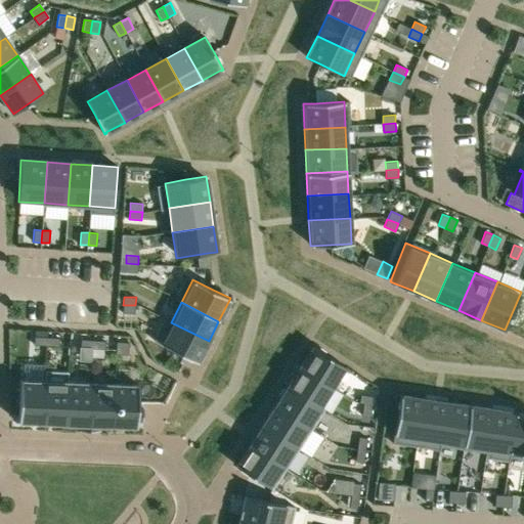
[(123,305),(123,313),(135,313),(135,305),(123,305)]
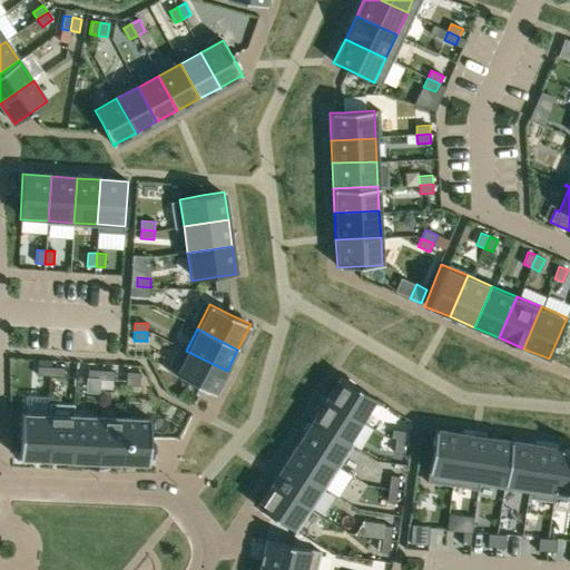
[(186,351),(175,375),(204,389),(215,394),(227,371),(186,351)]
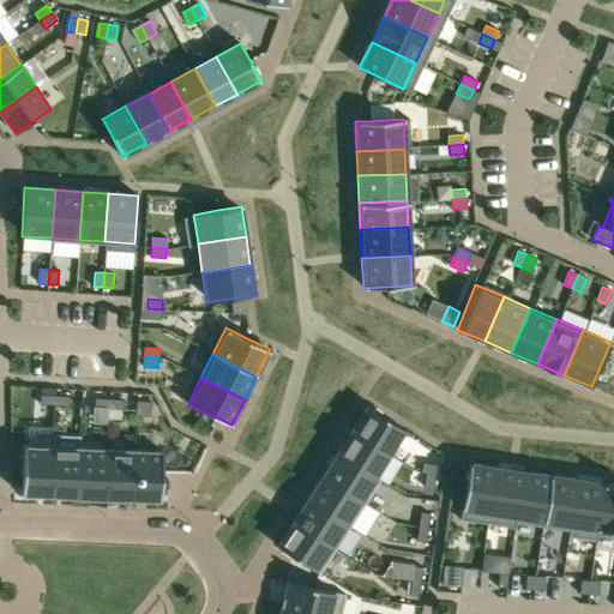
[(40,395),(38,405),(54,407),(54,396),(40,395)]
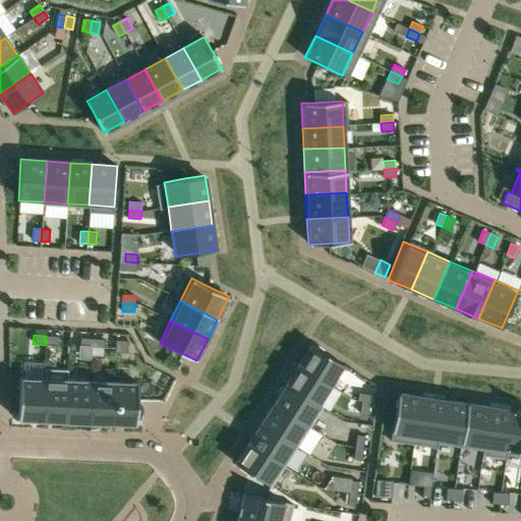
[(46,336),(46,345),(58,345),(58,336),(46,336)]
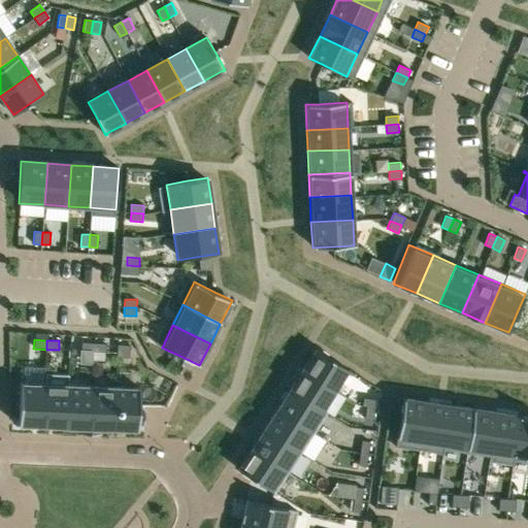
[(81,342),(81,350),(94,351),(95,343),(81,342)]
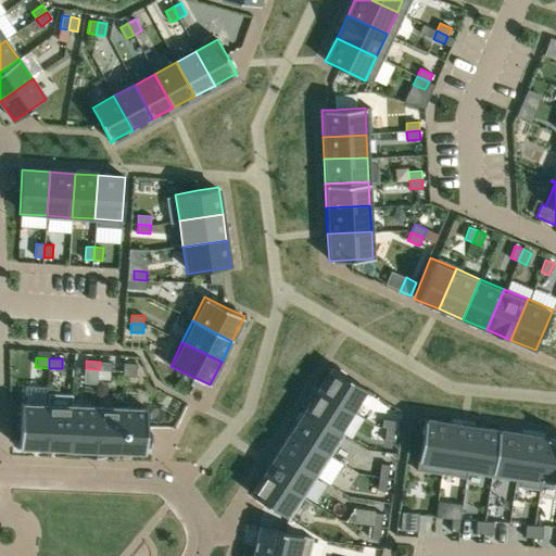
[(124,363),(123,376),(136,377),(137,364),(124,363)]
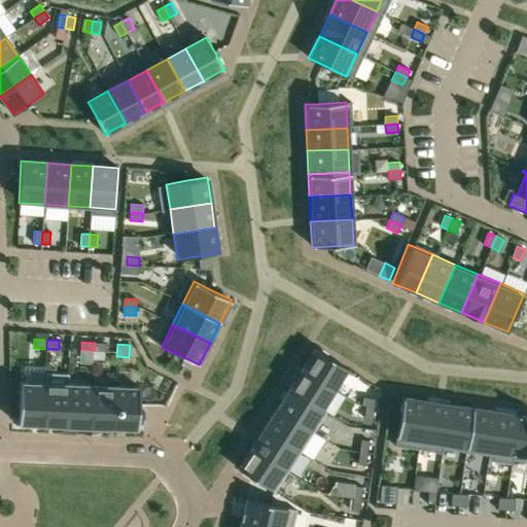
[(314,348),(301,370),(334,391),(348,370),(314,348)]
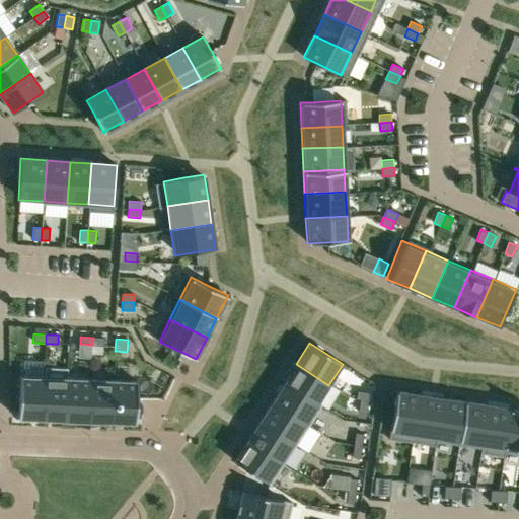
[(296,364),(283,384),(319,406),(321,404),(318,403),(328,385),(296,364)]
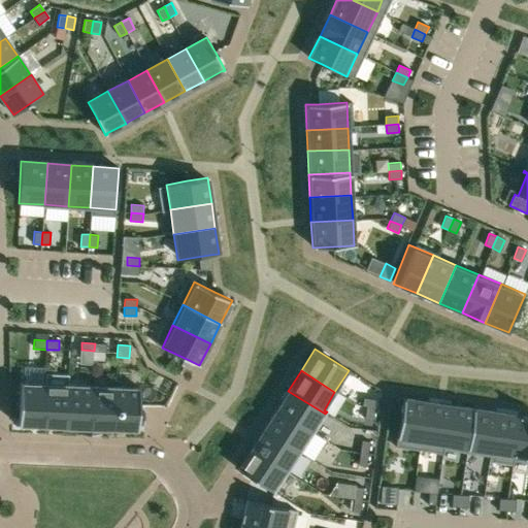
[(20,384),(18,425),(43,426),(45,385),(20,384)]
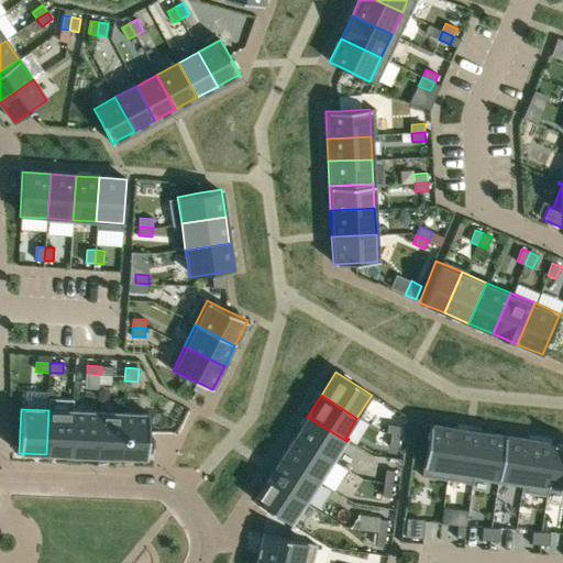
[(48,410),(46,454),(73,455),(75,411),(48,410)]
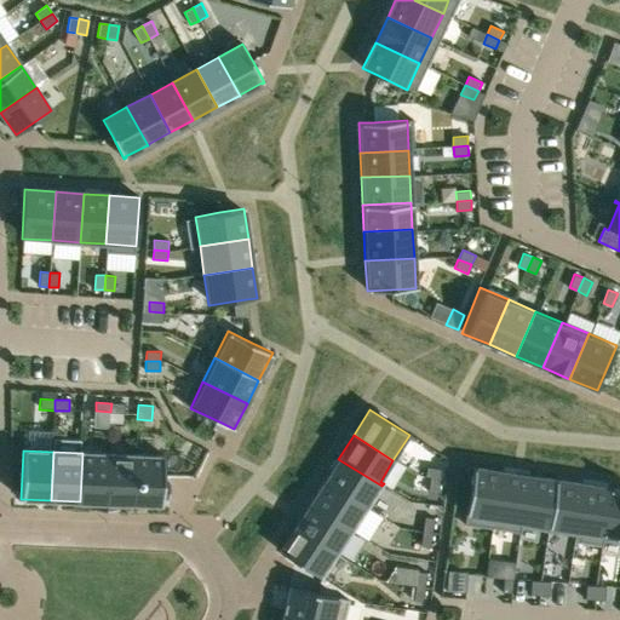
[(82,453),(80,501),(108,503),(109,454),(82,453)]
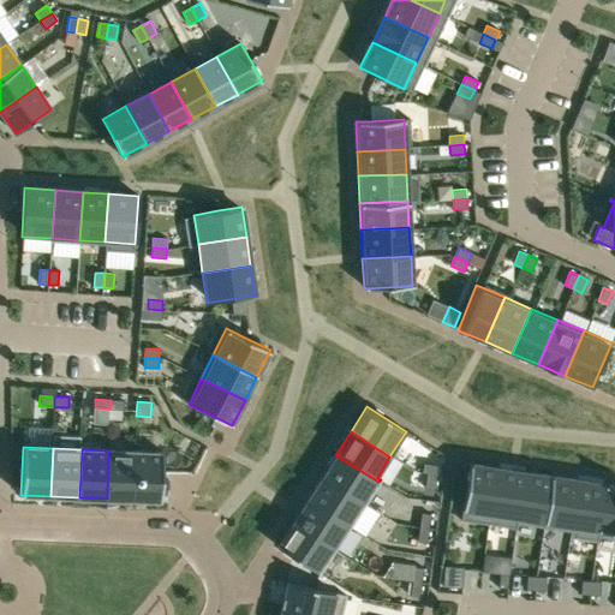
[(108,451),(107,499),(132,500),(135,452),(108,451)]
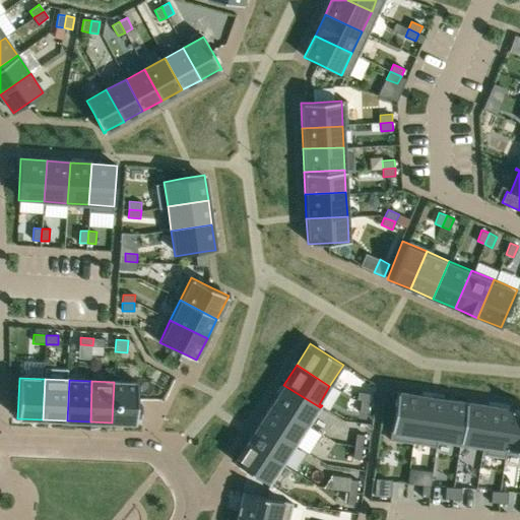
[(114,382),(112,423),(136,424),(138,403),(138,383),(114,382)]
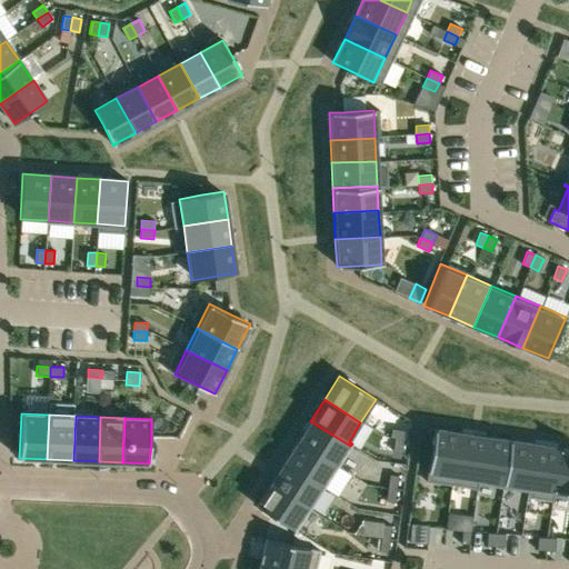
[(310,421),(298,441),(338,467),(350,446),(310,421)]
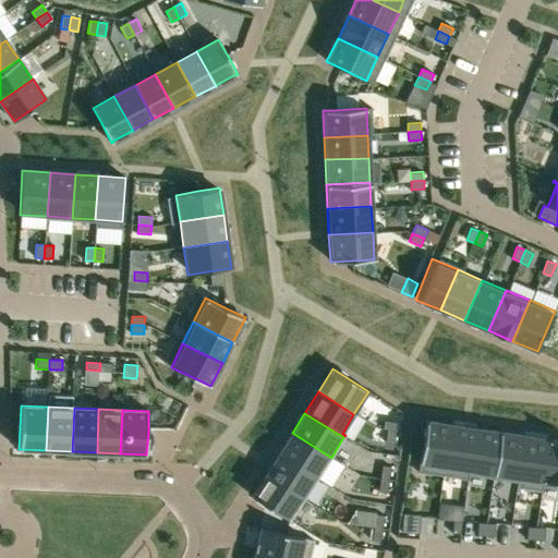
[(426,420),(420,463),(446,468),(452,424),(426,420)]
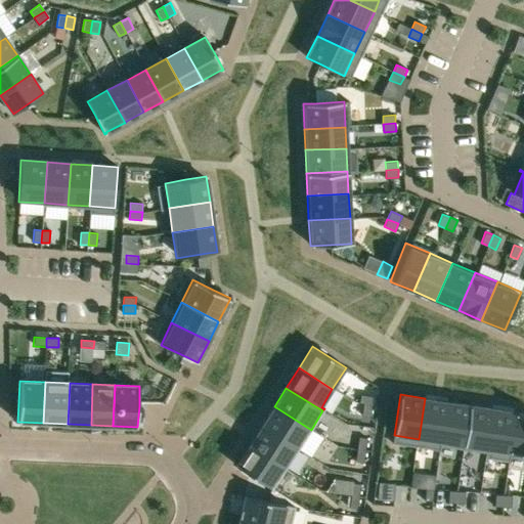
[(425,398),(419,439),(442,443),(448,402),(425,398)]
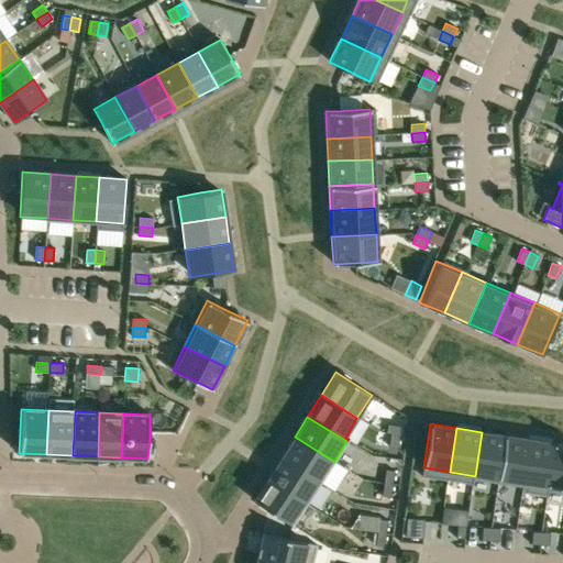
[(392,432),(390,445),(397,446),(399,433),(392,432)]
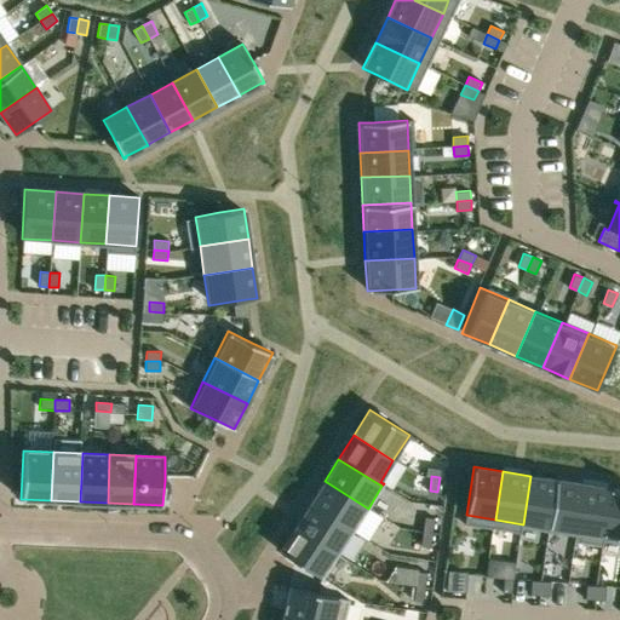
[(530,476),(523,524),(549,528),(556,480),(530,476)]
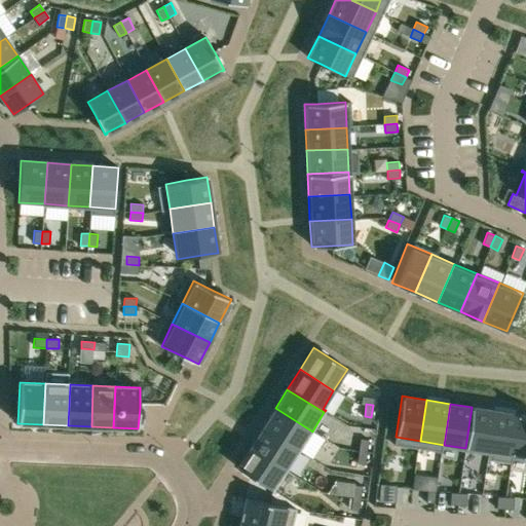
[(472,407),(465,448),(489,451),(495,410),(472,407)]
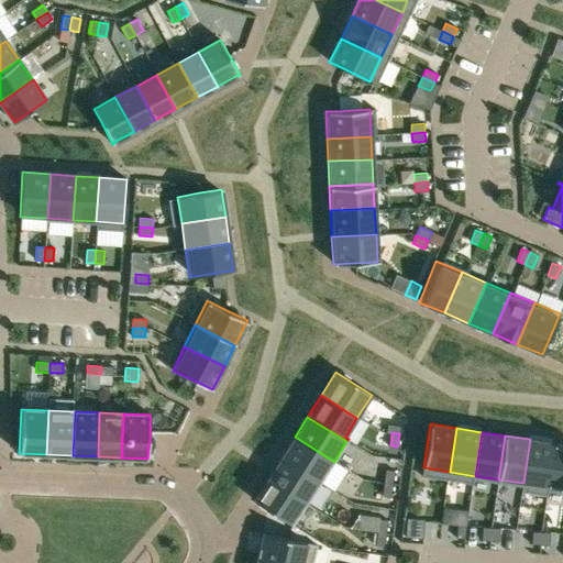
[(295,437),(280,457),(320,483),(334,462),(295,437)]
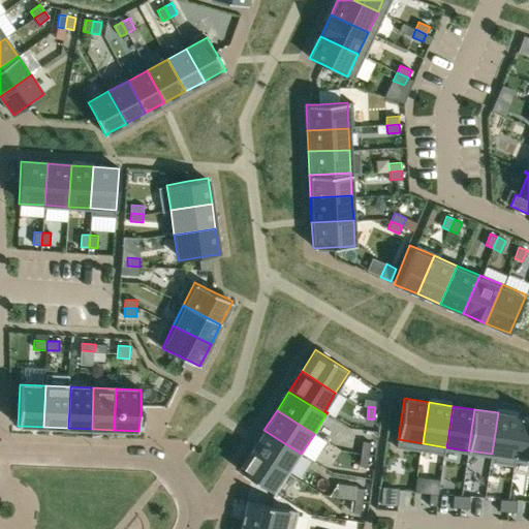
[(498,412),(492,454),(515,458),(521,416),(498,412)]
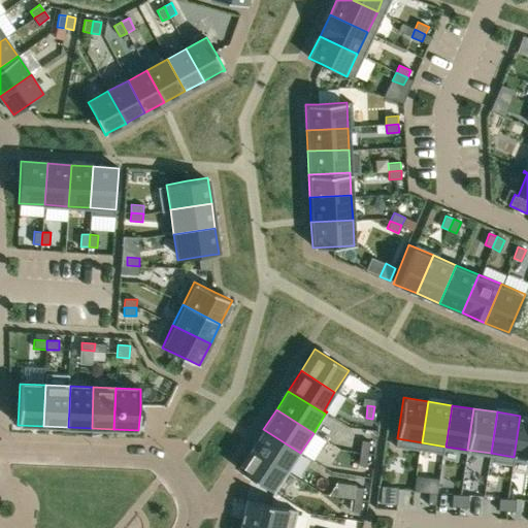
[(527,417),(520,416),(514,457),(517,457),(527,458),(527,417)]
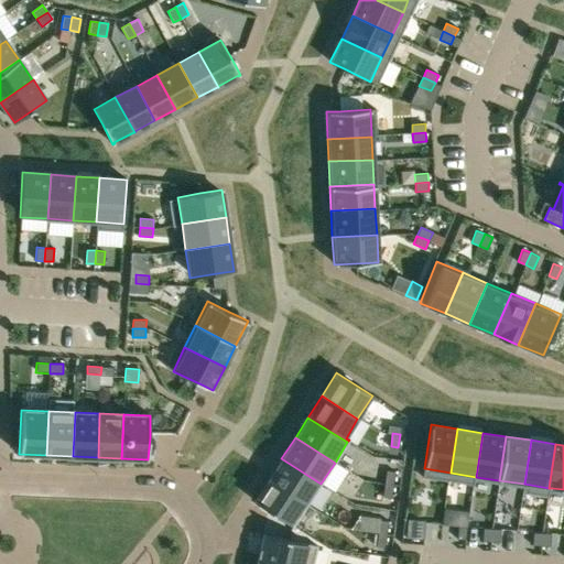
[(281,458),(269,478),(308,503),(321,484),(281,458)]
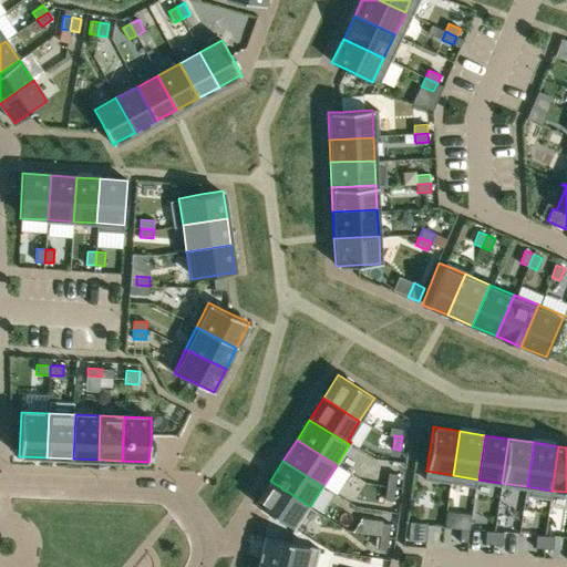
[(389,473),(388,486),(395,487),(397,474),(389,473)]
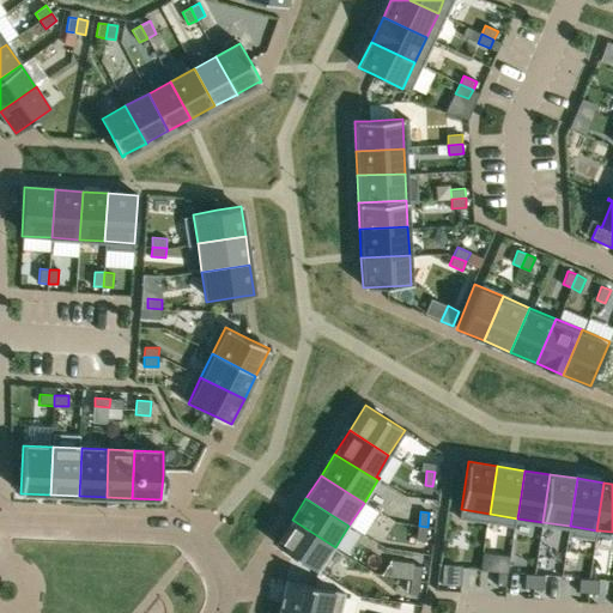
[(292,520),(275,545),(295,557),(319,572),(335,547),(292,520)]
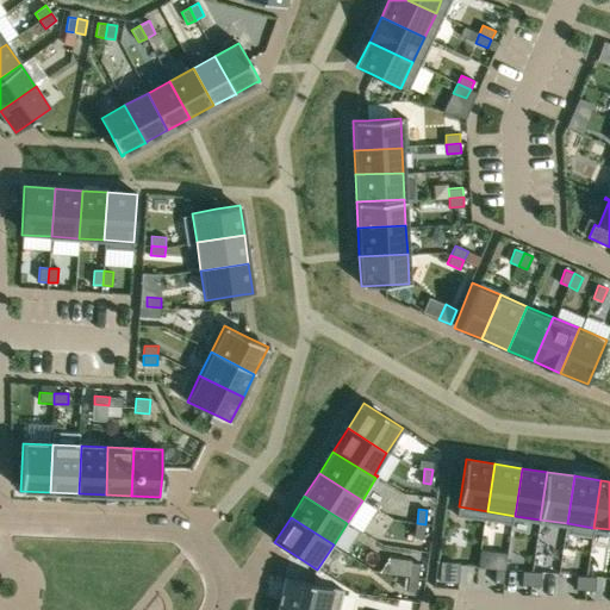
[(417,523),(415,536),(423,537),(425,524),(417,523)]
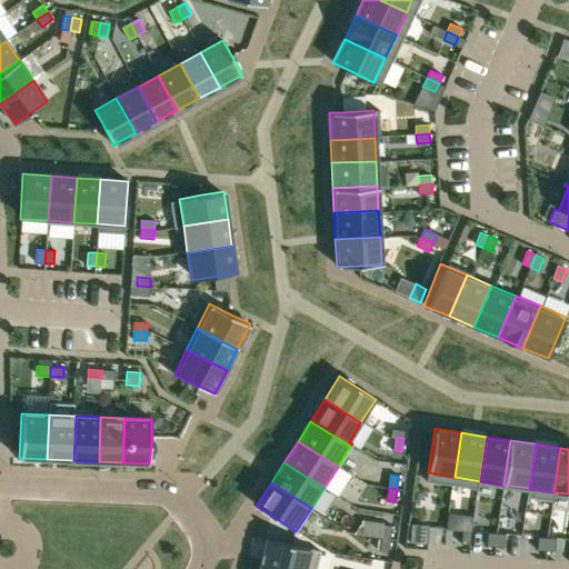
[(383,525),(381,537),(389,539),(391,526),(383,525)]
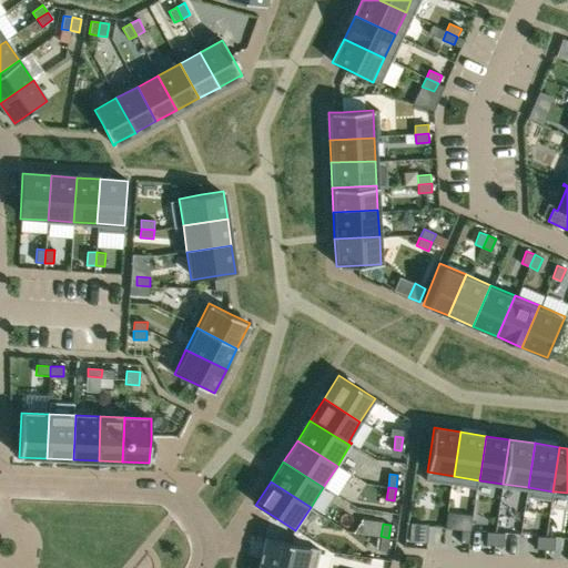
[(411,524),(409,541),(427,544),(428,525),(411,524)]
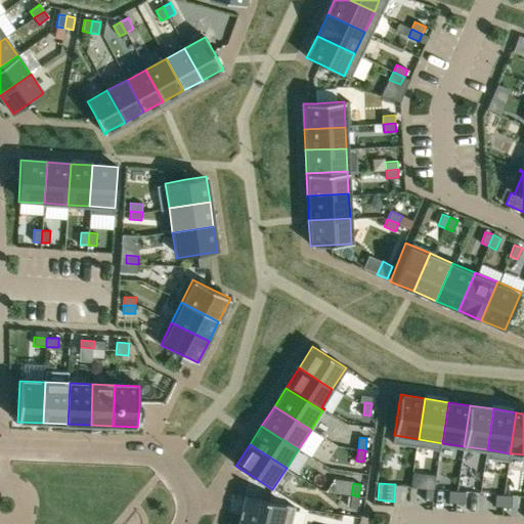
[(449,490),(448,503),(456,504),(457,491),(449,490)]
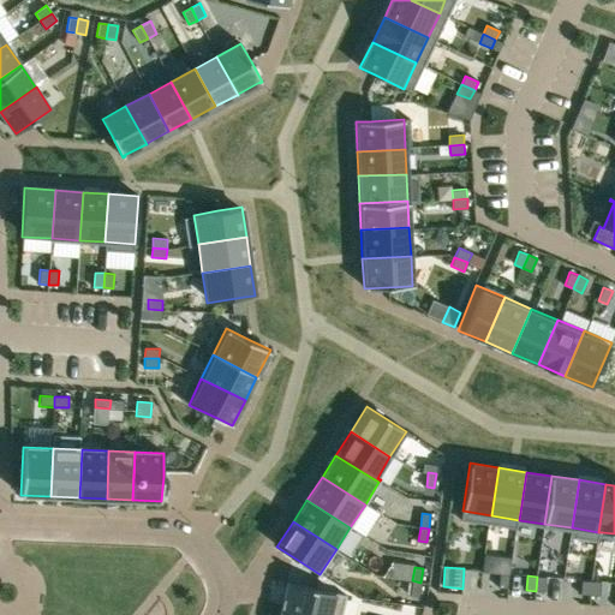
[(537,577),(536,591),(545,592),(547,578),(537,577)]
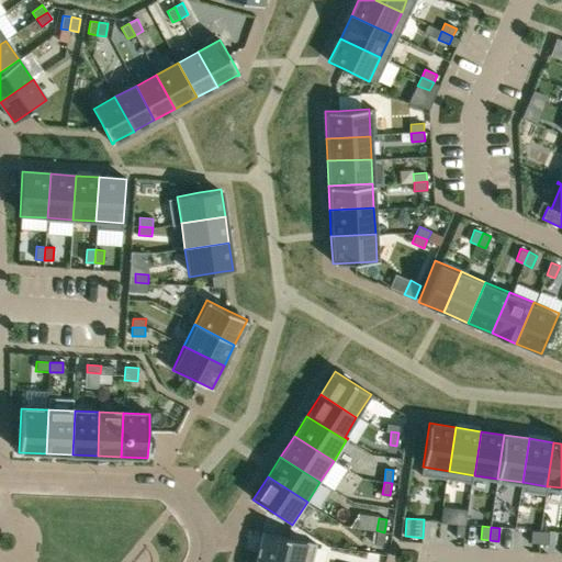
[(261,539),(256,560),(266,561),(312,561),(316,543),(262,530),(261,539)]
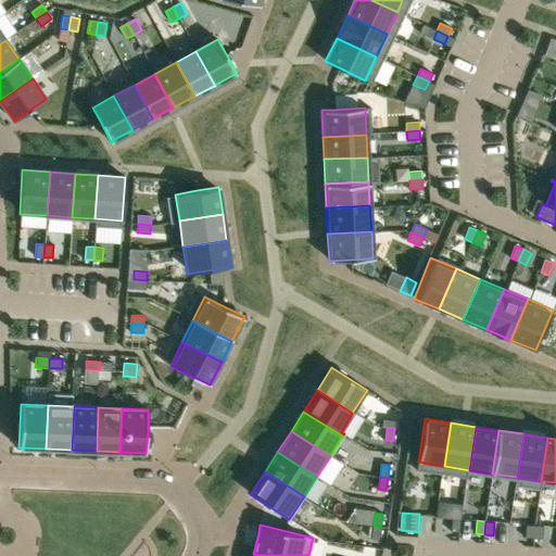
[(373,525),(371,538),(379,539),(380,527),(373,525)]
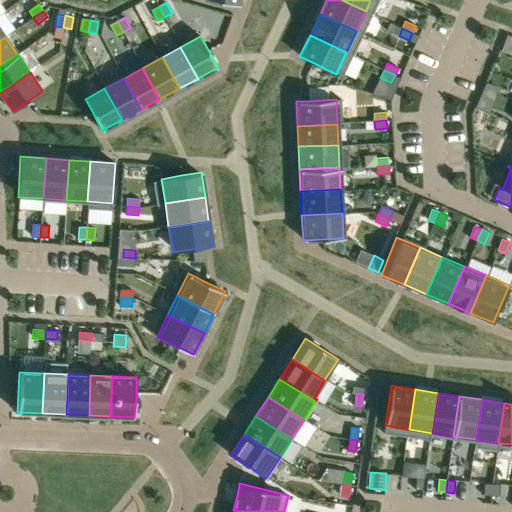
[(485,483),(484,494),(491,494),(492,484),(485,483)]
